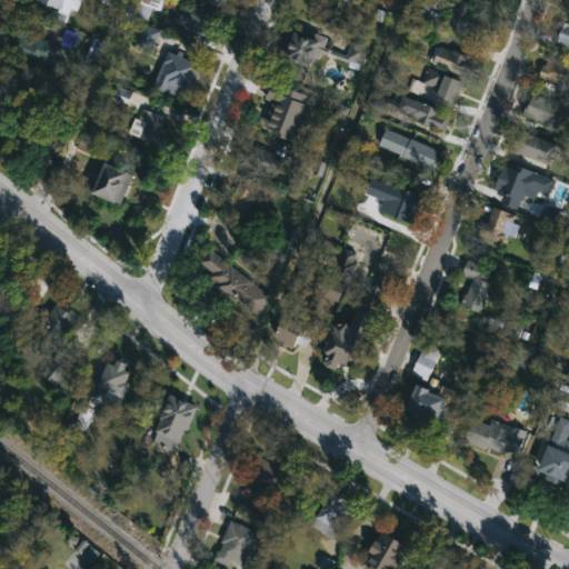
[(35,1),(35,0),(72,0),(71,10),(35,1)]
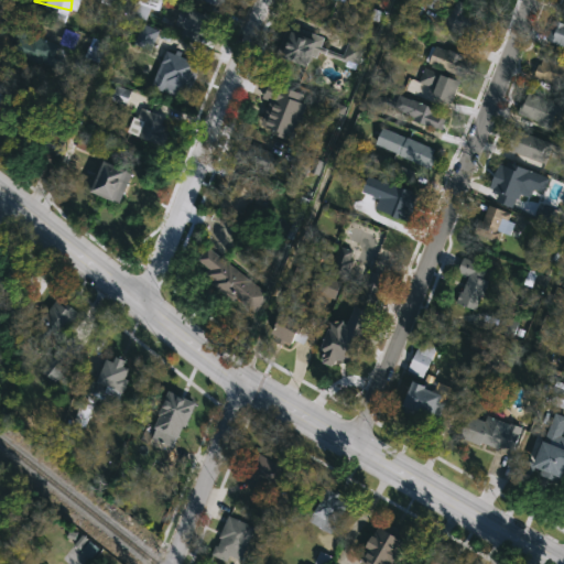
[(134,14),(141,0),(161,0),(164,1),(159,11),(153,9),(148,21),(134,14)]
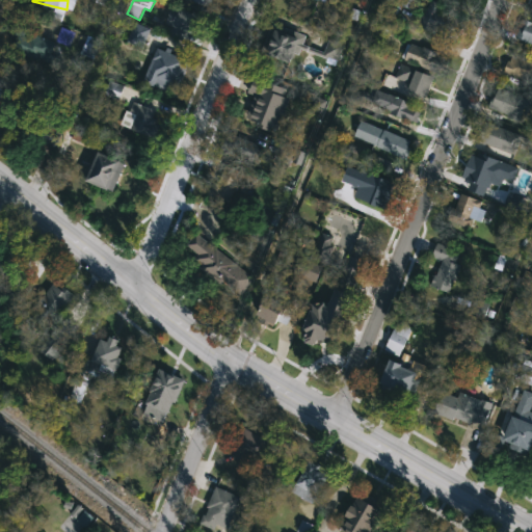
[(214,0),(211,8),(190,0),(214,0)]
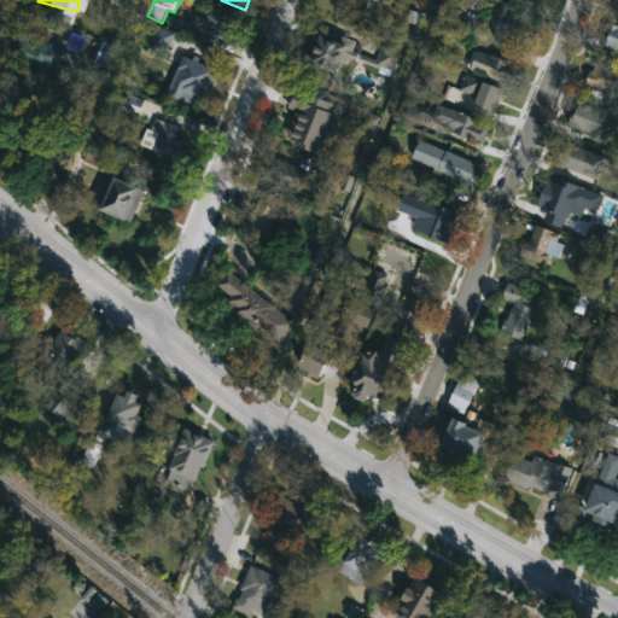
[(489,22),(509,0),(535,25),(516,46),(489,22)]
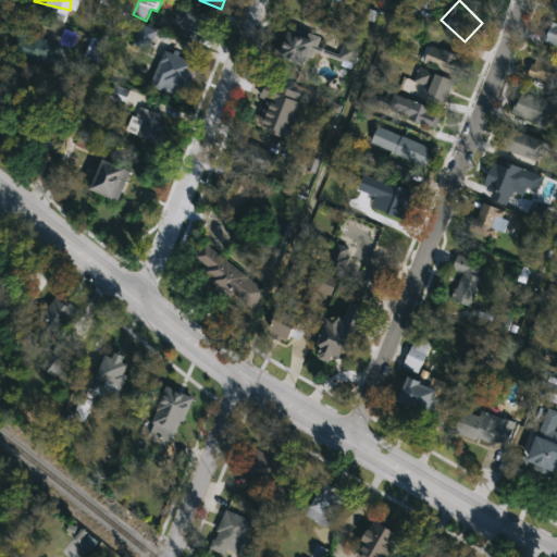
[(175,27),(185,5),(219,21),(210,39),(200,35),(196,44),(181,36),(183,31),(175,27)]
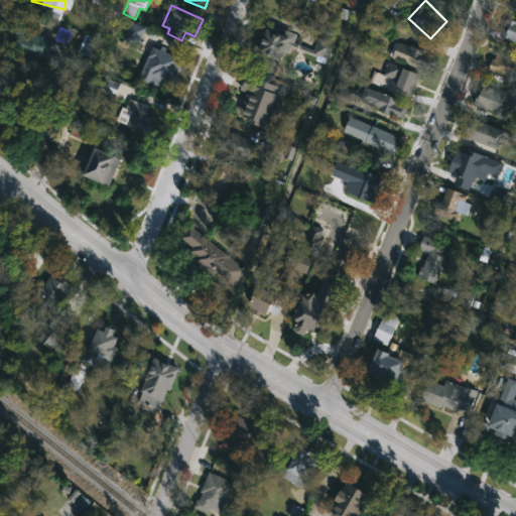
[(515,21),(515,43),(502,37),(510,19),(515,21)]
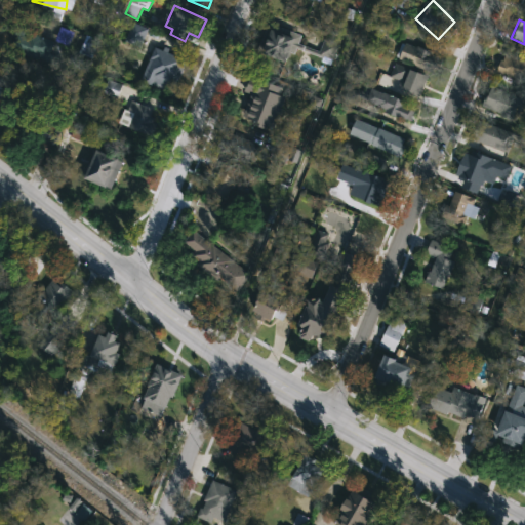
[(150,30),(142,47),(128,41),(135,24),(150,30)]
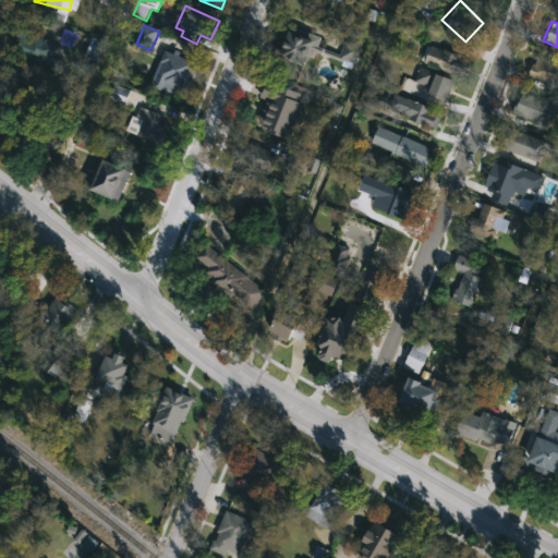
[(315,68),(284,61),(292,29),(322,36),(315,68)]
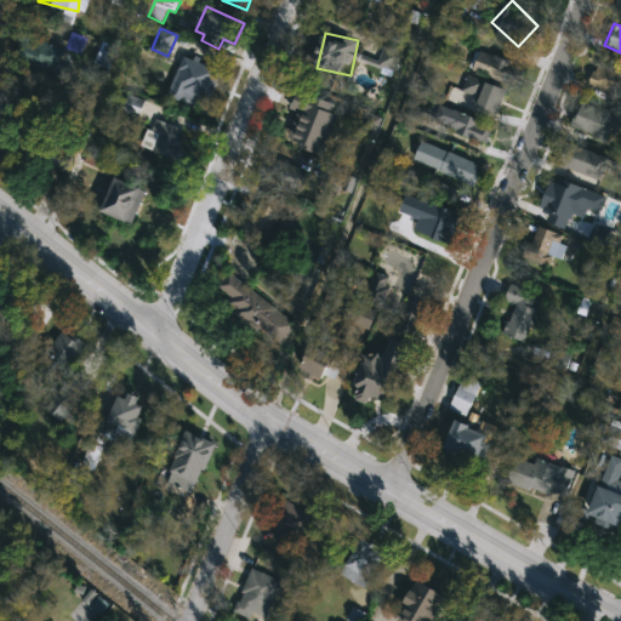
[(62,73),(36,64),(44,41),(69,50),(62,73)]
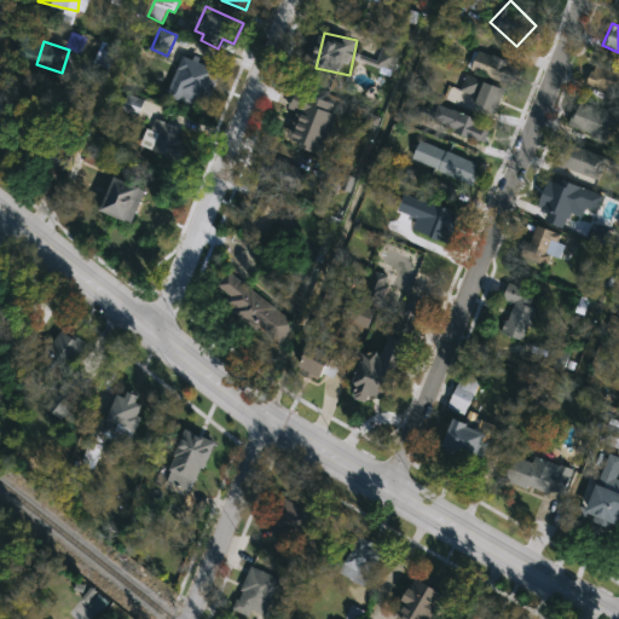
[(513,86),(470,69),(479,50),(520,65),(513,86)]
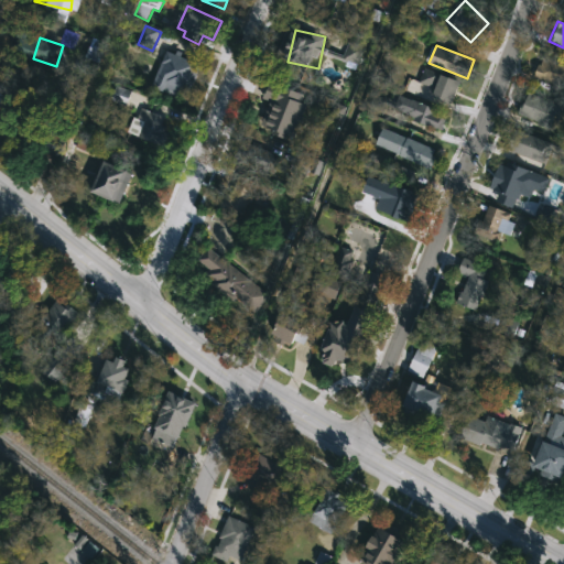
[(155,88),(165,53),(202,64),(192,99),(155,88)]
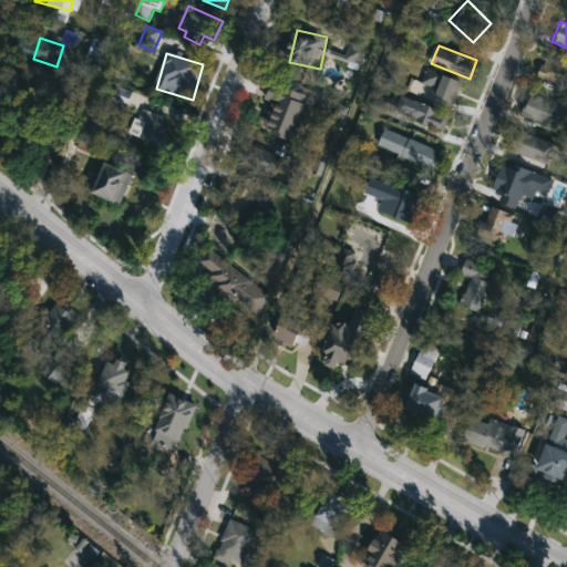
[(566,64),(566,89),(538,79),(547,58),(566,64)]
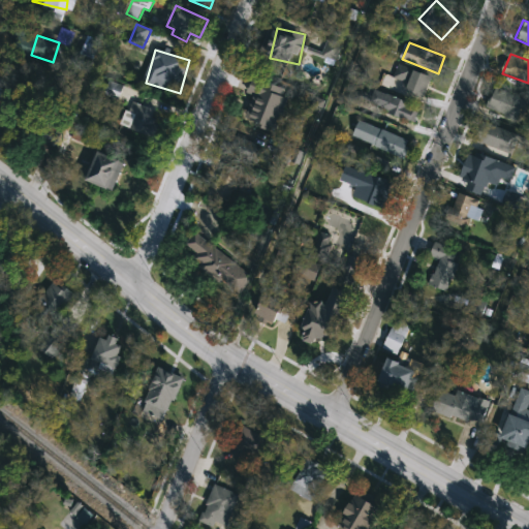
[(393,84),(400,65),(433,78),(426,98),(407,91),(407,90),(393,84)]
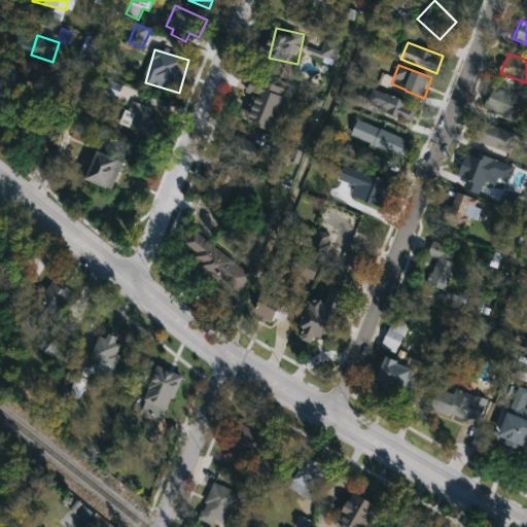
[(287,93),(278,132),(246,124),(253,96),(250,95),(252,84),(287,93)]
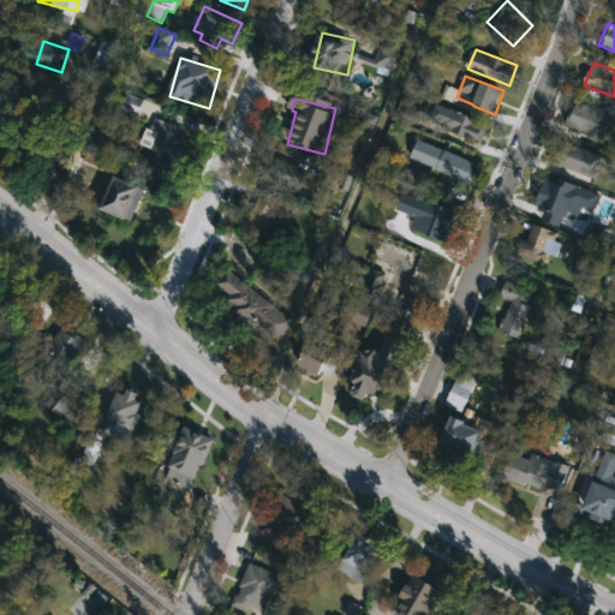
[(614,121),(605,143),(563,125),(574,101),(614,118),(614,121)]
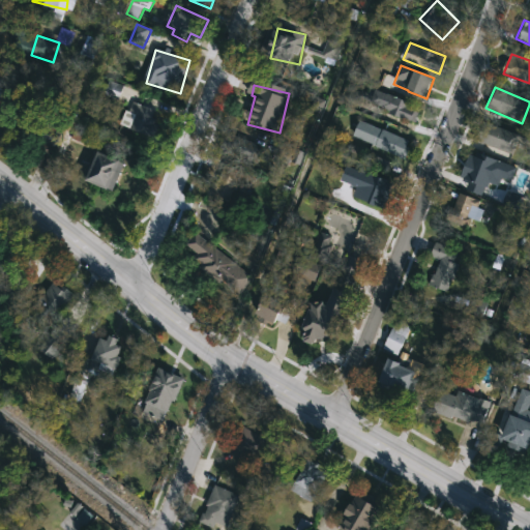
[(372,108),(376,92),(421,106),(417,121),(372,108)]
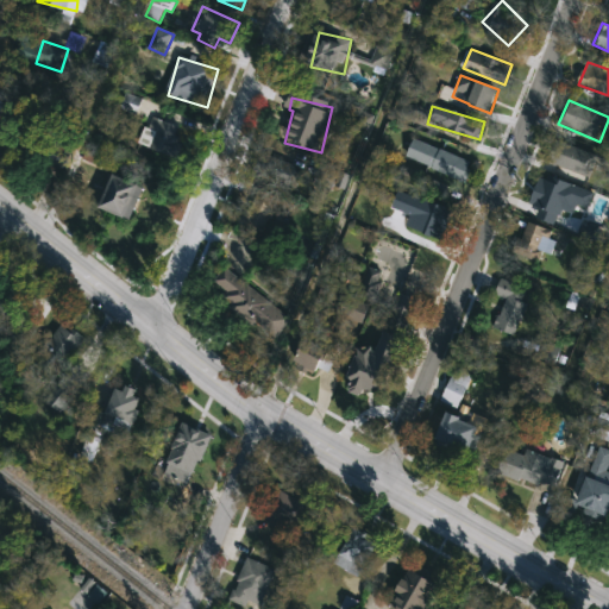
[(179,159),(152,149),(158,132),(151,130),(156,117),(190,132),(179,159)]
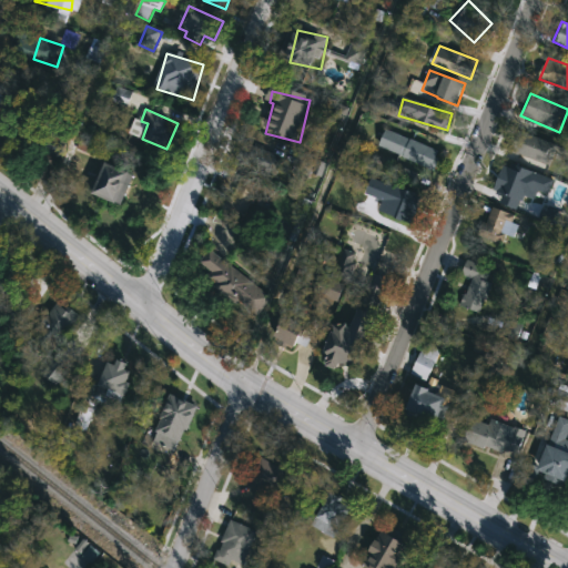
[(559,148),(551,166),(509,149),(518,129),(559,148)]
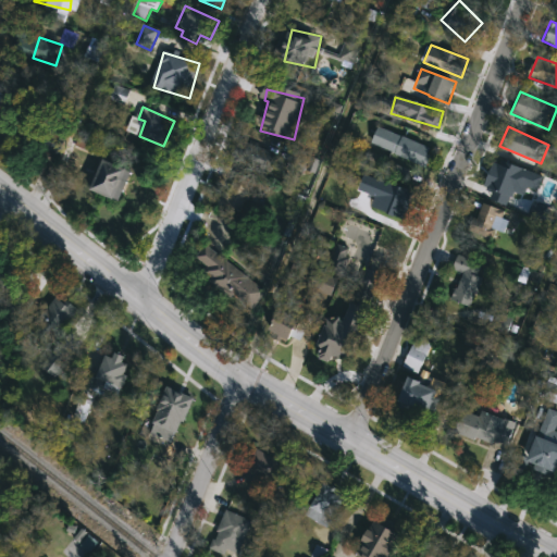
[(98,156),(76,147),(82,135),(102,145),(98,156)]
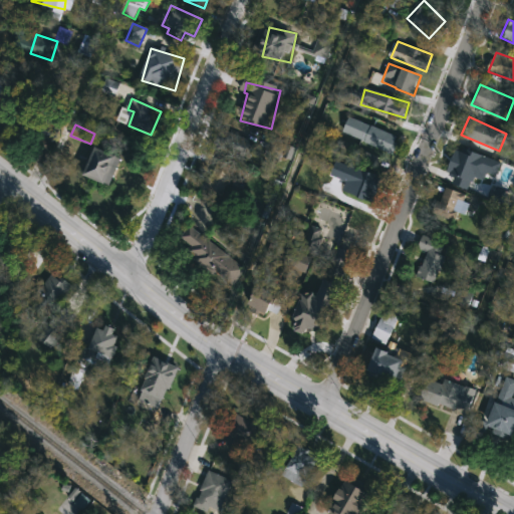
[(362,141),(368,125),(402,139),(396,155),(362,141)]
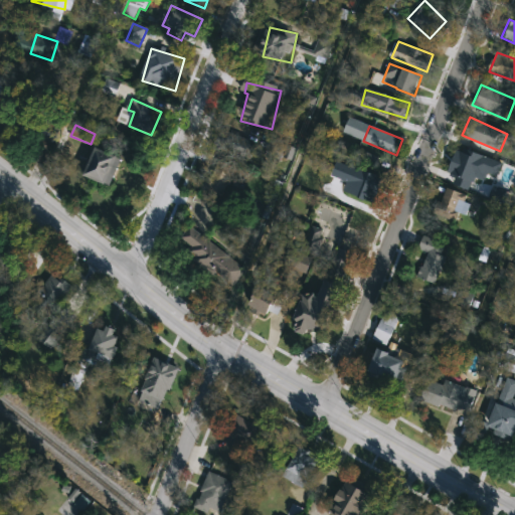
[(249,161),(216,148),(223,129),(256,143),(249,161)]
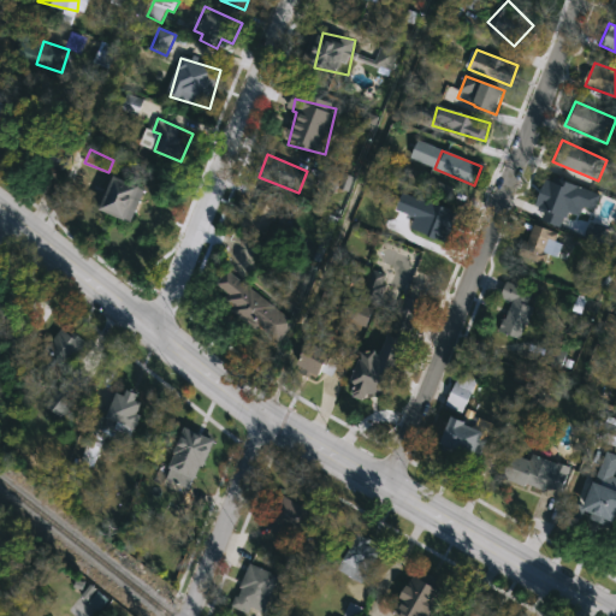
[(135,224),(104,212),(117,176),(149,189),(135,224)]
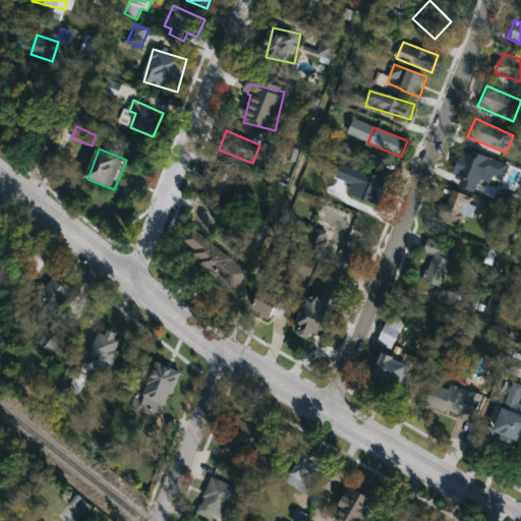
[(240,174),(221,200),(206,189),(226,163),(240,174)]
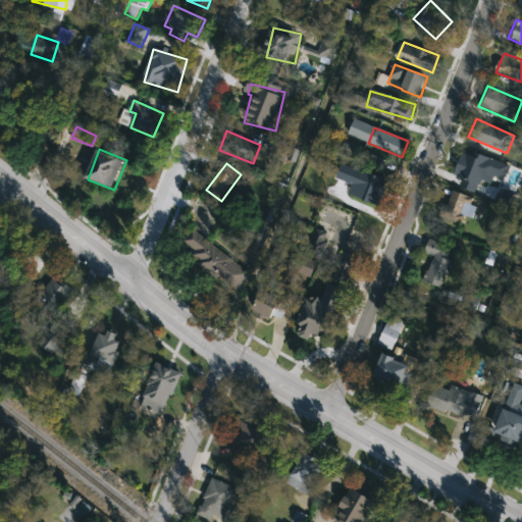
[(470,226),(445,216),(455,191),(481,201),(470,226)]
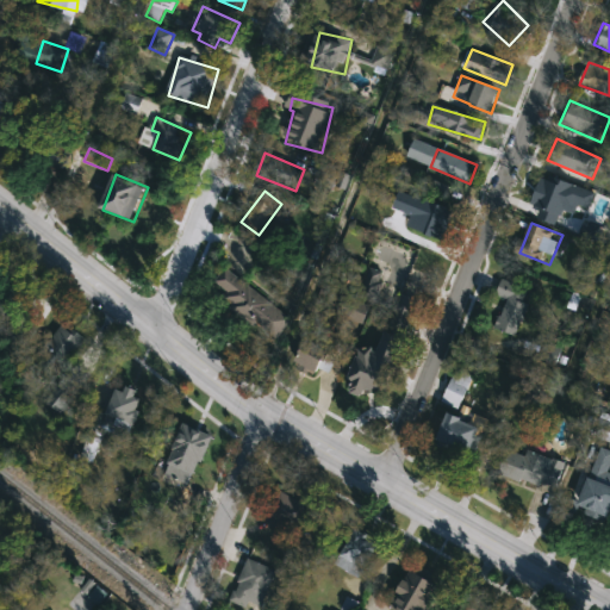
[(294,318),(279,338),(212,287),(228,267),(294,318)]
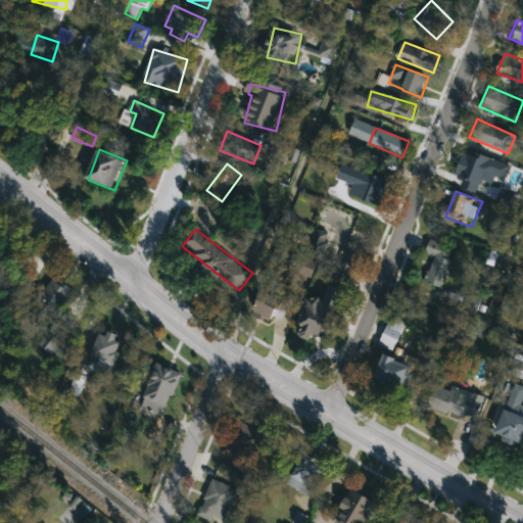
[(459,249),(444,288),(427,282),(436,257),(427,253),(432,240),(459,249)]
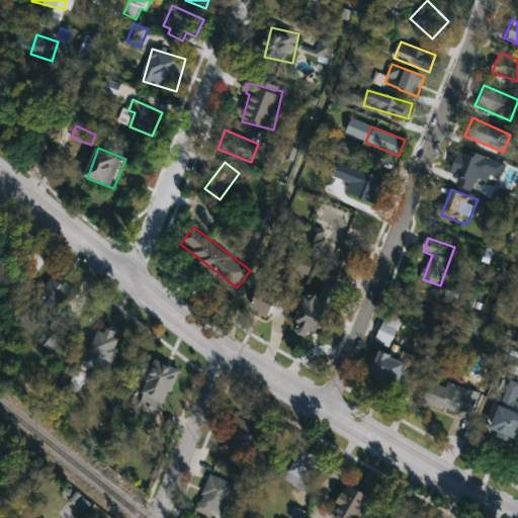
[(356,255),(332,339),(297,330),(307,295),(325,300),(339,251),(356,255)]
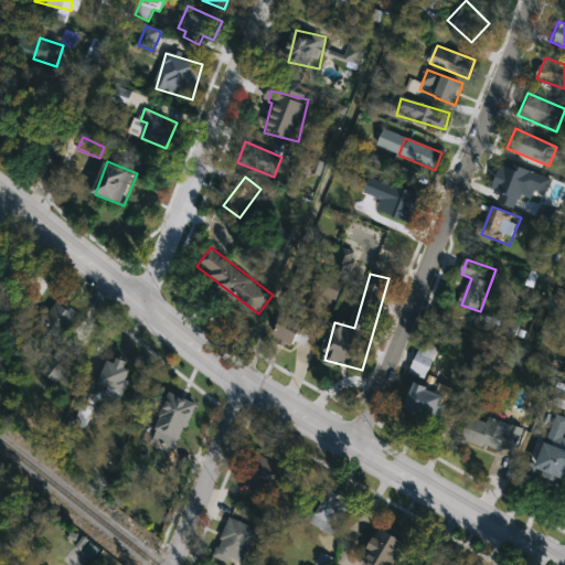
[(32,337),(59,300),(81,316),(54,352),(32,337)]
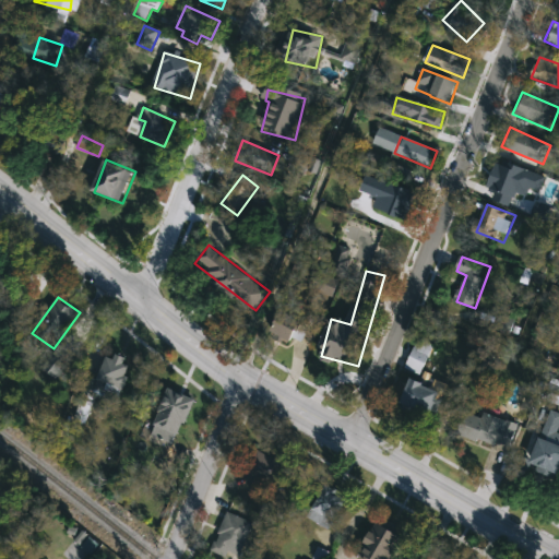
[(302,322),(297,342),(277,335),(283,316),(302,322)]
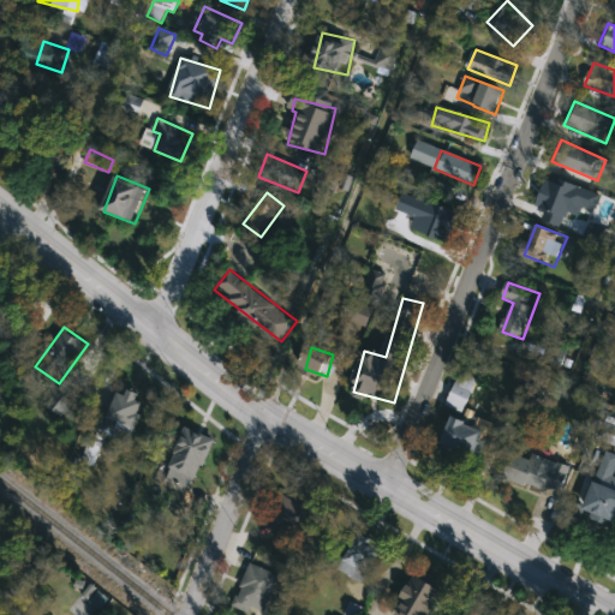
[(482,374),(464,413),(447,405),(466,366),(482,374)]
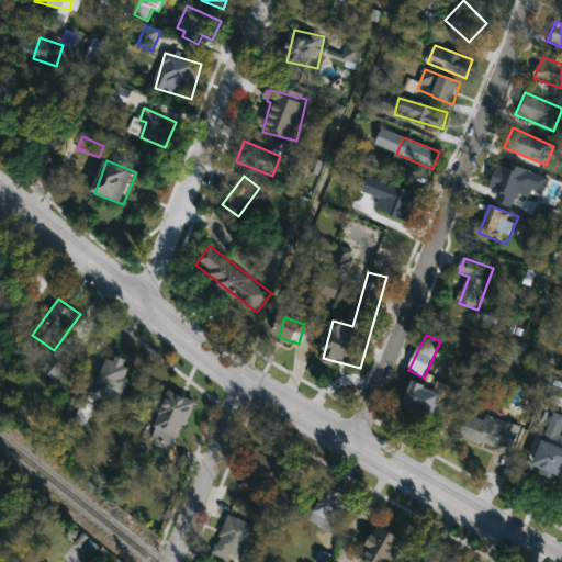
[(126,355),(141,379),(114,394),(100,370),(126,355)]
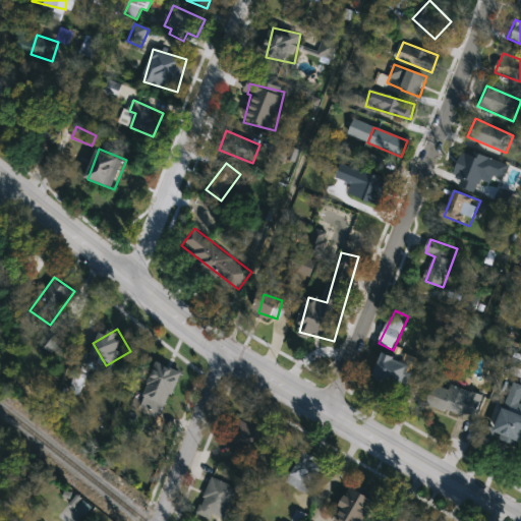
[(520,378),(502,370),(514,342),(520,344),(520,378)]
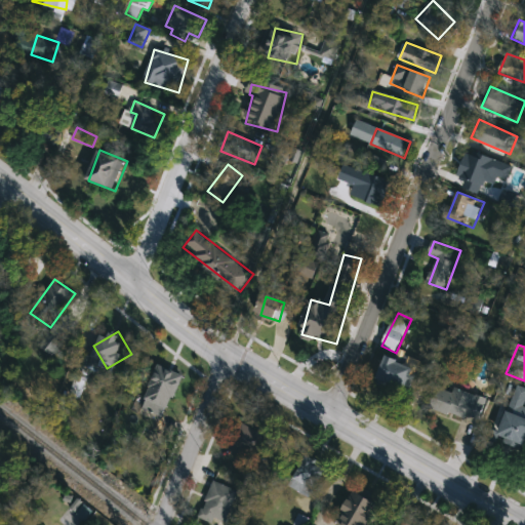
[(377,380),(390,354),(420,367),(408,394),(377,380)]
